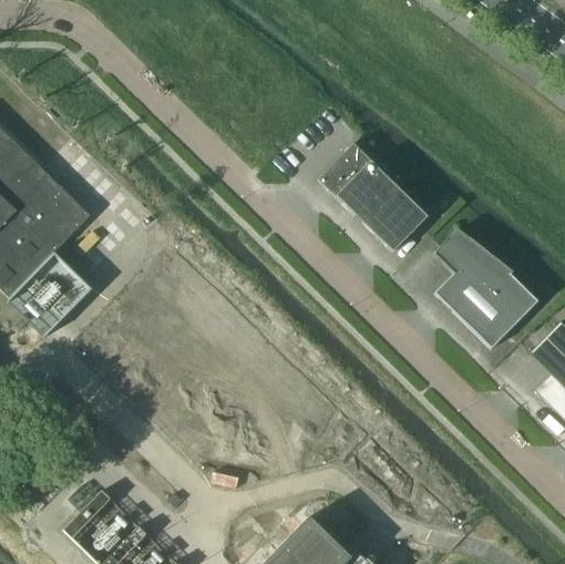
[(0,287),(9,297),(90,215),(0,126),(0,287)]
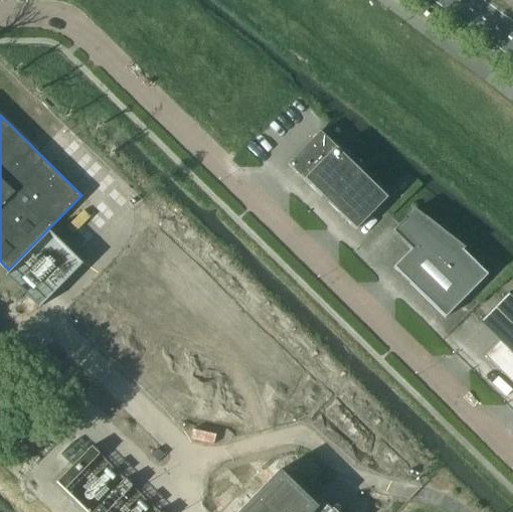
[(357,227),(388,196),(355,163),(322,129),(290,162),(323,195),(357,227)]
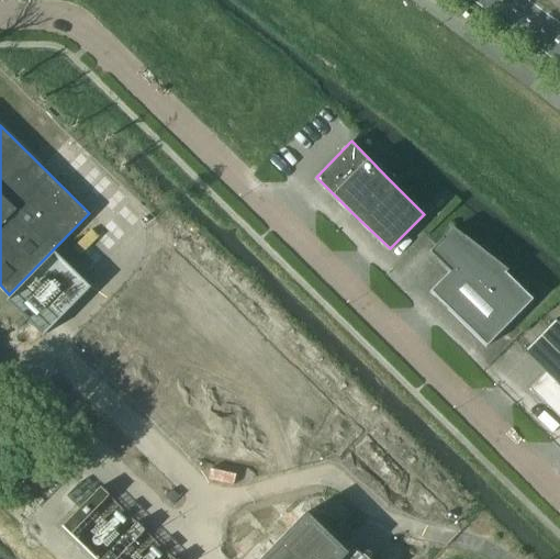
[(507,270),(510,268),(455,225),(430,250),(451,270),(433,289),(489,345),(535,298),(507,270)]
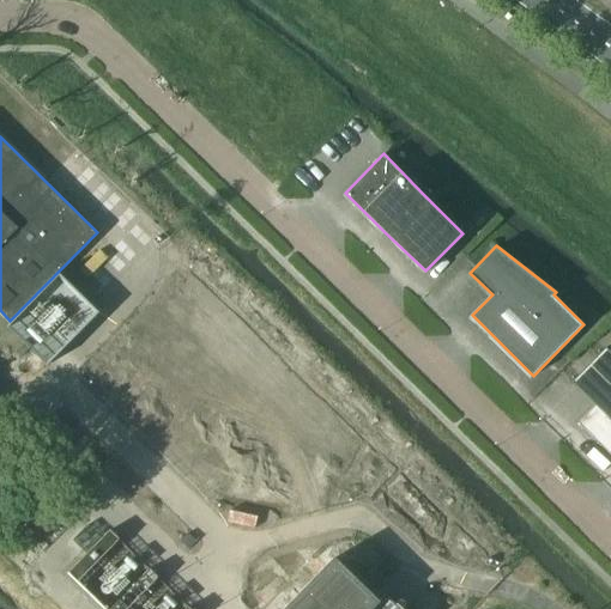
[(580,421),(610,451),(610,351),(606,347),(573,381),(597,403),(580,421)]
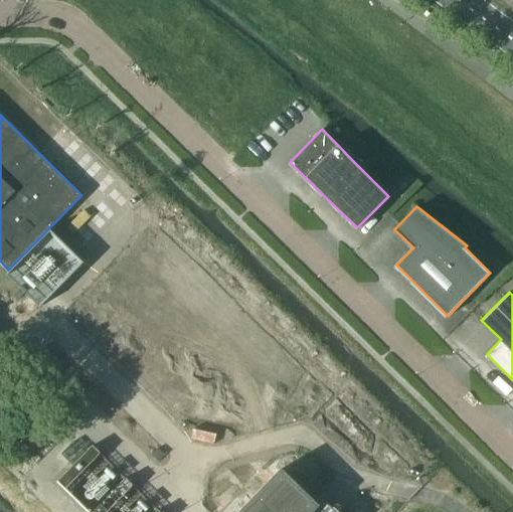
[(57,480),(90,511),(162,511),(158,508),(154,511),(106,511),(133,484),(126,477),(92,511),(66,487),(101,452),(92,444),(57,480)]
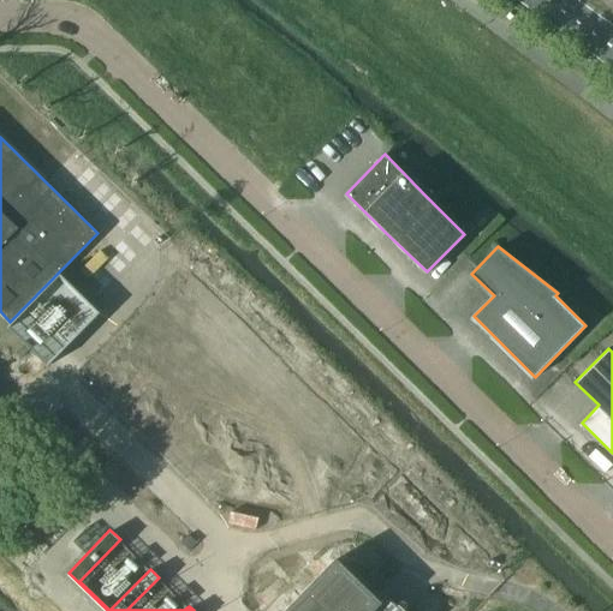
[(402,610),(386,594),(379,601),(334,558),(281,610),(402,610)]
